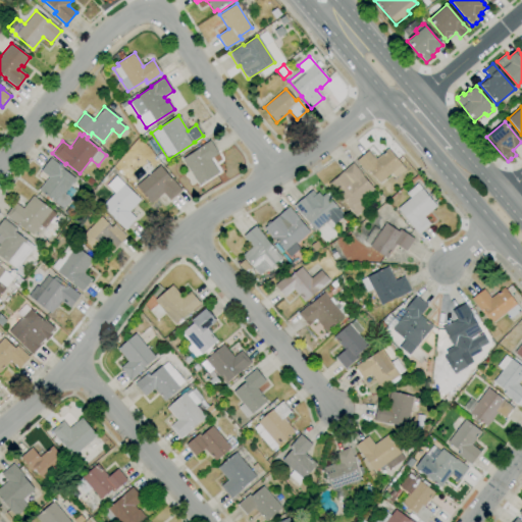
[(199,186),(181,159),(196,150),(196,149),(209,140),(218,154),(210,159),(219,173),(199,186)]
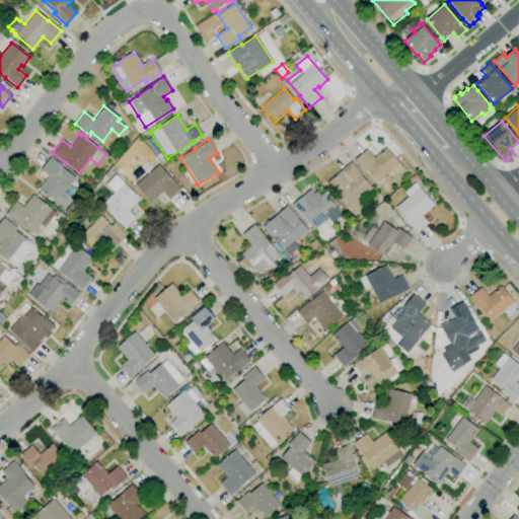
[(377,182),(367,170),(365,173),(354,160),(366,150),(373,158),(385,148),(398,163),(403,169),(393,177),(389,172),(377,182)]
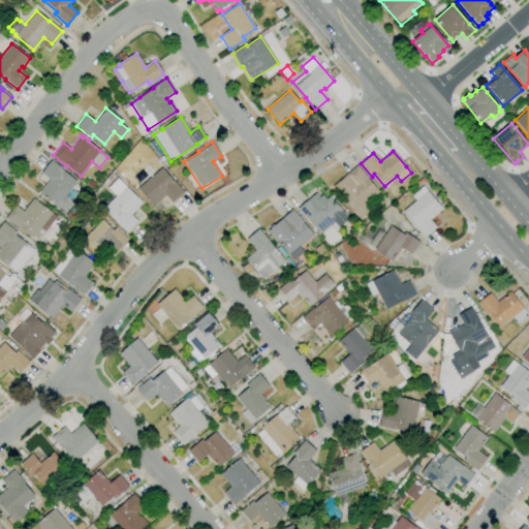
[(64,212),(39,192),(49,180),(40,174),(51,160),(64,170),(63,172),(76,182),(65,196),(72,201),(64,212)]
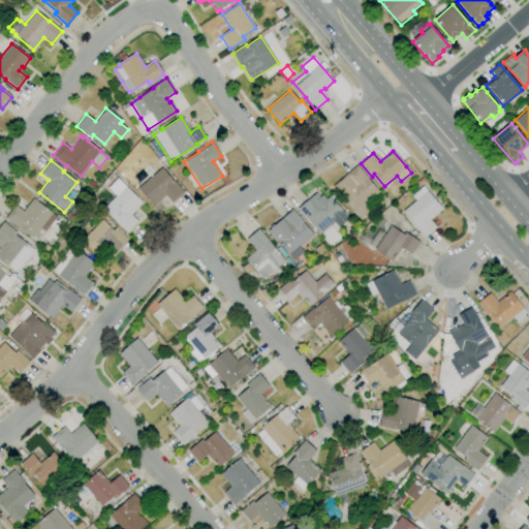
[(361,220),(332,187),(356,165),(368,178),(367,179),(378,191),(364,204),(370,211),(361,220)]
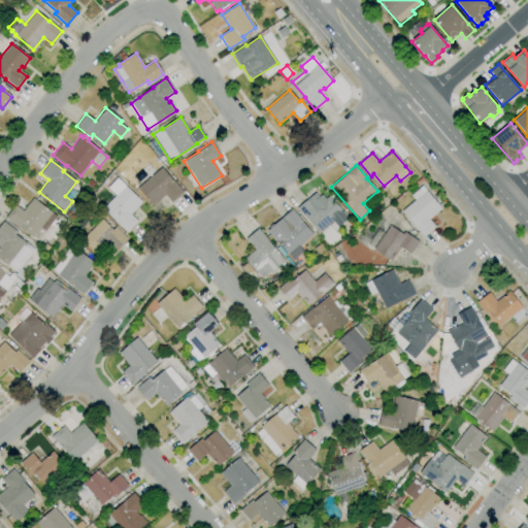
[(153,206),(137,188),(161,167),(172,180),(172,179),(184,193),(171,202),(165,195),(153,206)]
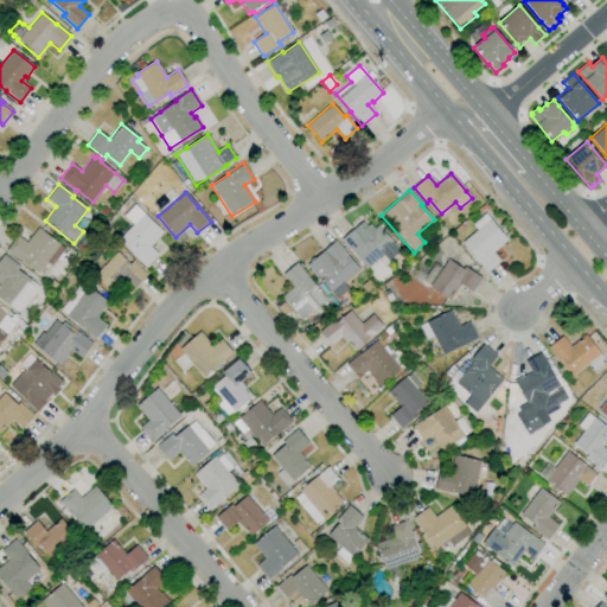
[(145,268),(132,254),(117,240),(133,224),(123,216),(134,205),(164,232),(151,247),(159,254),(145,268)]
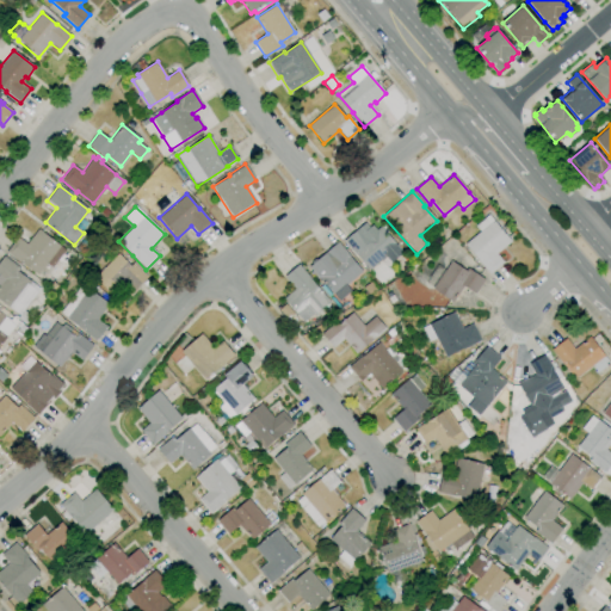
[(489,275),(477,259),(466,245),(480,232),(475,227),(488,215),(511,241),(497,254),(504,263),(489,275)]
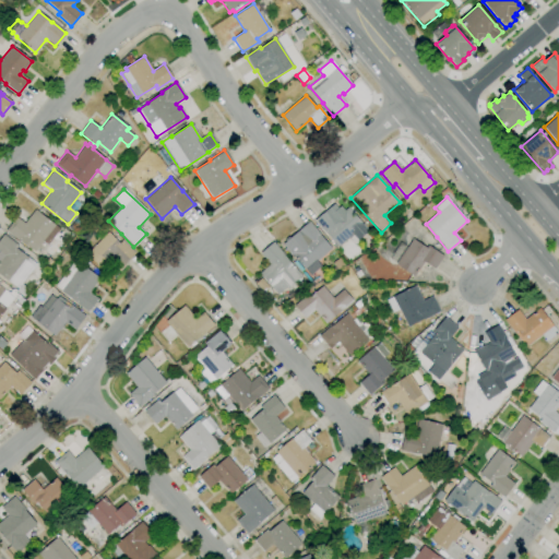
[(339,247),(325,233),(325,234),(314,221),(334,204),(337,209),(341,205),(344,210),(347,206),(364,225),(363,225),(368,232),(365,234),(370,239),(365,244),(360,238),(358,240),(353,234),(339,247)]
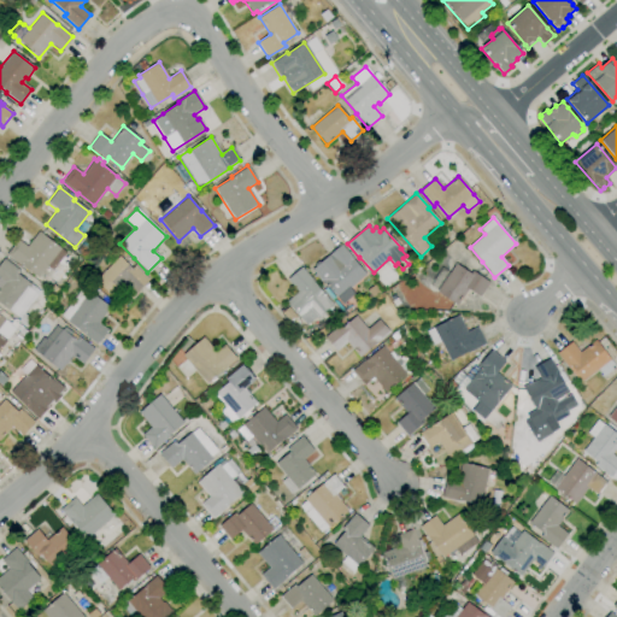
[(39,277),(22,265),(22,266),(6,254),(17,240),(27,247),(39,231),(65,252),(52,270),(47,266),(39,277)]
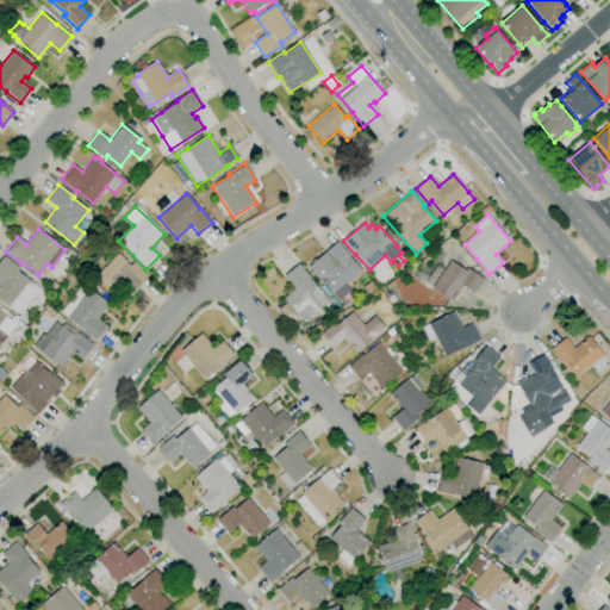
[(340,300),(335,294),(334,294),(318,277),(318,278),(309,267),(337,242),(349,256),(362,272),(350,281),(356,290),(353,293),(350,291),(340,300)]
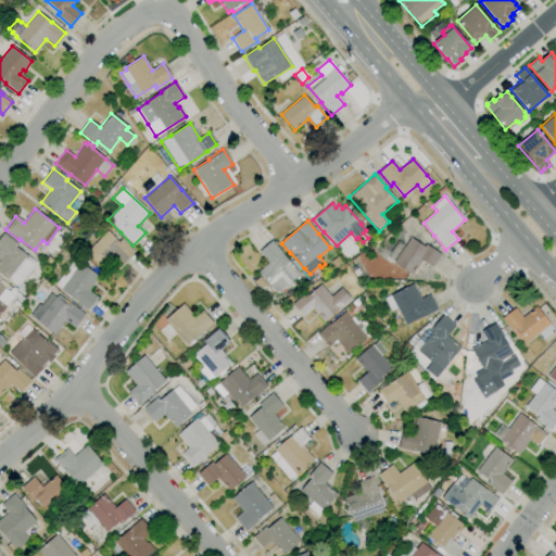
[(102,267),(86,252),(108,231),(118,242),(122,239),(135,252),(122,264),(113,255),(102,267)]
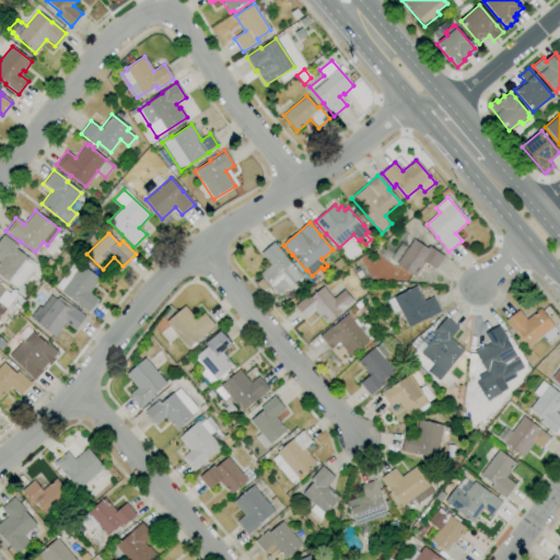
[(18,290),(0,276),(0,237),(3,234),(19,246),(15,248),(36,265),(18,290)]
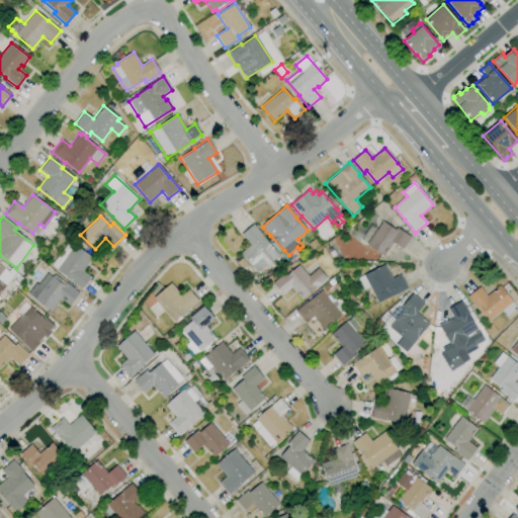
[(383,257),(366,245),(382,222),(395,230),(397,227),(411,237),(403,250),(393,243),(383,257)]
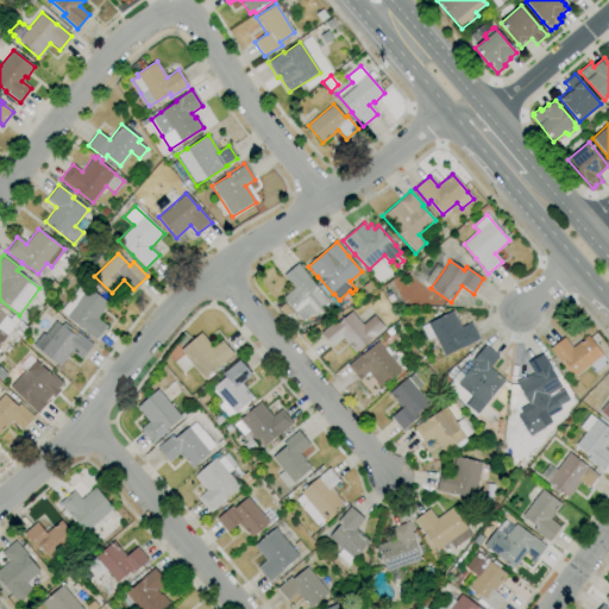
[(302,321),(282,297),(294,288),(283,276),(297,263),(309,277),(309,278),(330,302),(314,315),(312,313),(302,321)]
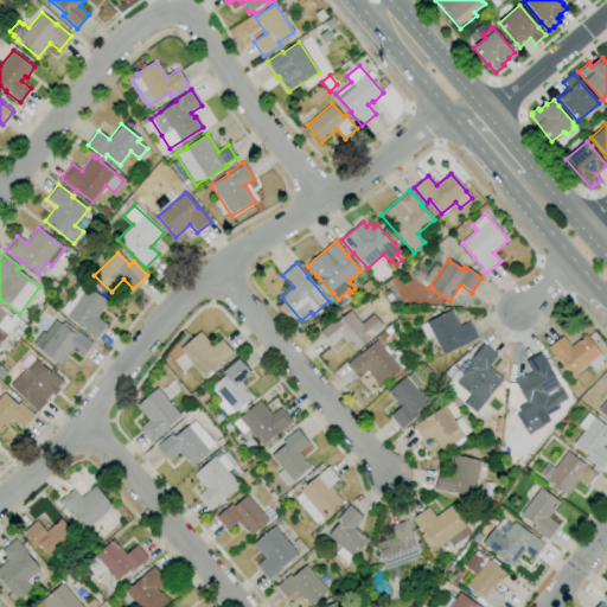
[(95,338),(84,328),(83,330),(65,317),(66,315),(59,311),(81,282),(108,302),(96,318),(106,325),(95,338)]
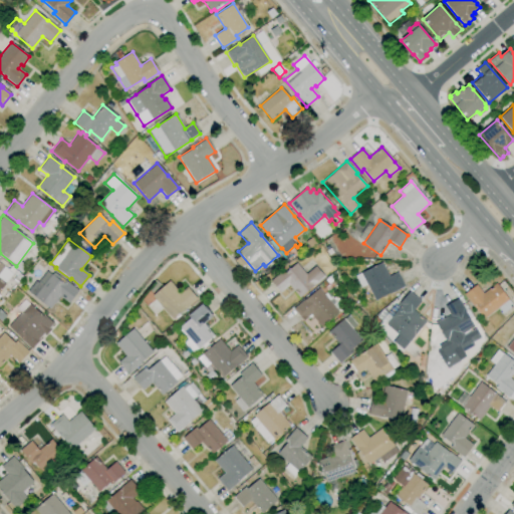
[(0,290),(0,262),(8,269),(11,266),(19,273),(15,277),(12,275),(0,290)]
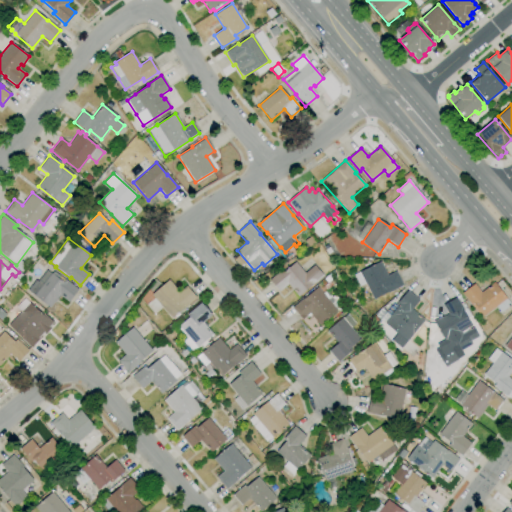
[(373,299),(366,284),(360,287),(354,275),(380,261),(387,275),(396,271),(403,285),(388,292),(373,299)]
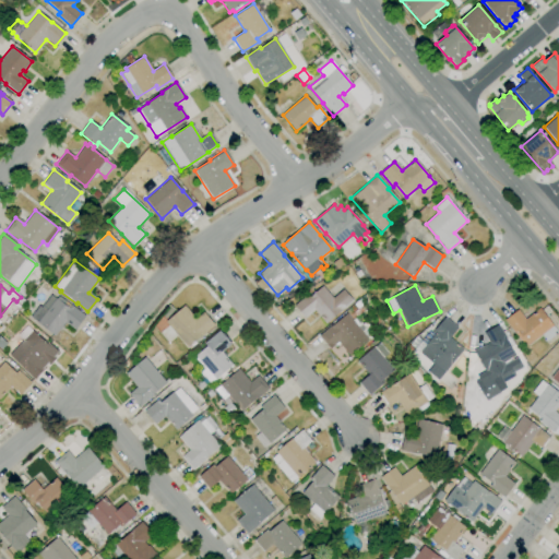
[(325,324),(314,310),(305,319),(294,306),(308,294),(310,296),(322,286),(333,298),(343,289),(353,301),(342,311),(341,310),(325,324)]
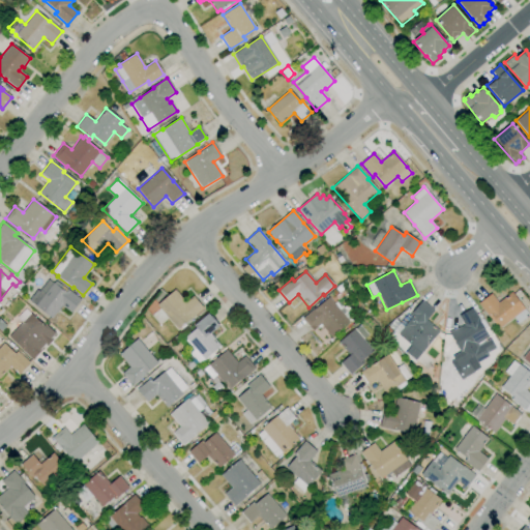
[(51,319),(35,306),(35,305),(29,301),(37,290),(38,292),(48,280),(53,284),(53,283),(65,292),(66,290),(81,300),(70,313),(61,305),(59,308),(60,308),(56,314),(55,313),(51,319)]
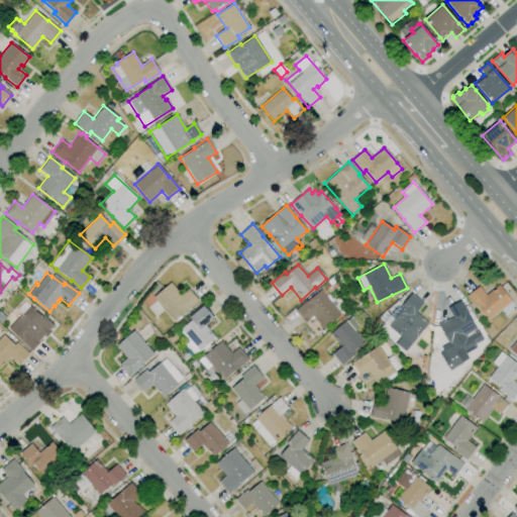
[(173,321),(164,310),(156,317),(147,308),(156,301),(152,297),(171,283),(178,291),(177,292),(180,296),(188,289),(198,301),(173,321)]
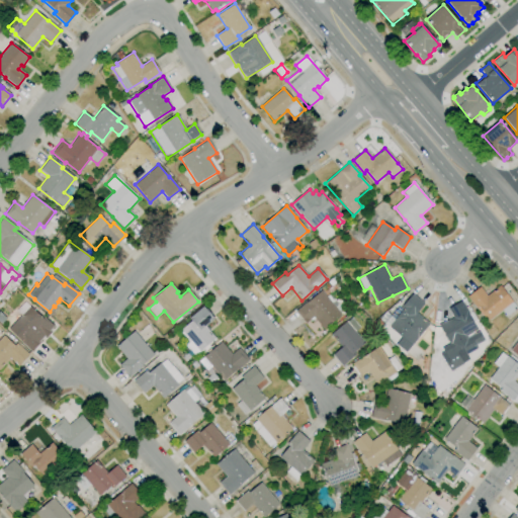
[(489,321),(486,316),(484,317),(478,310),(466,296),(480,287),(487,296),(500,285),(517,309),(507,317),(502,311),(489,321)]
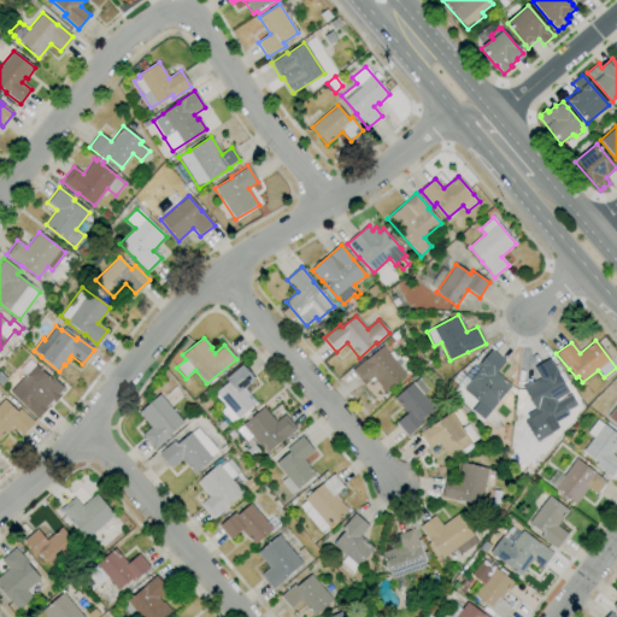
[(386,393),(372,377),(364,386),(352,370),(366,358),(366,359),(382,346),(406,375),(386,393)]
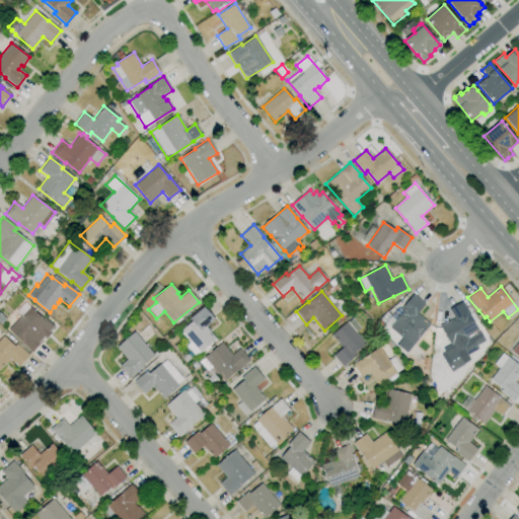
[(406,353),(396,345),(402,339),(389,327),(402,311),(400,309),(414,294),(425,304),(417,313),(430,324),(406,353)]
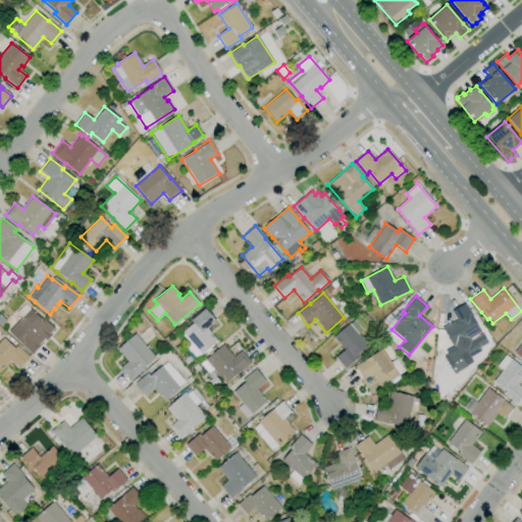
[(453,373),(444,357),(448,355),(446,351),(453,347),(447,335),(441,327),(452,322),(452,323),(457,320),(452,311),(465,303),(473,317),(472,317),(480,331),(470,338),(471,341),(482,334),(487,343),(479,348),(481,351),(469,358),(472,362),(453,373)]
